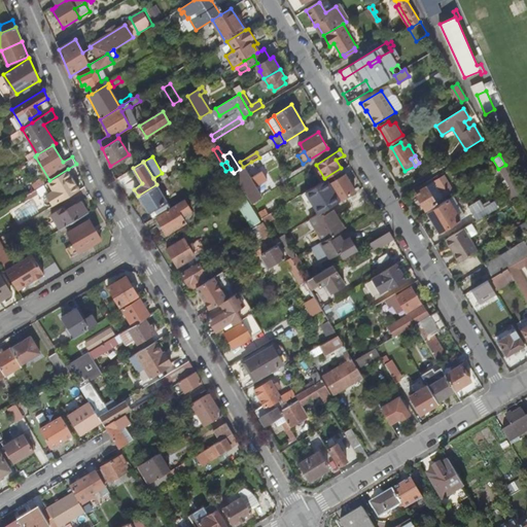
[(330,183),(341,201),(355,191),(345,174),(352,170),(349,165),(337,173),(340,177),(330,183)]
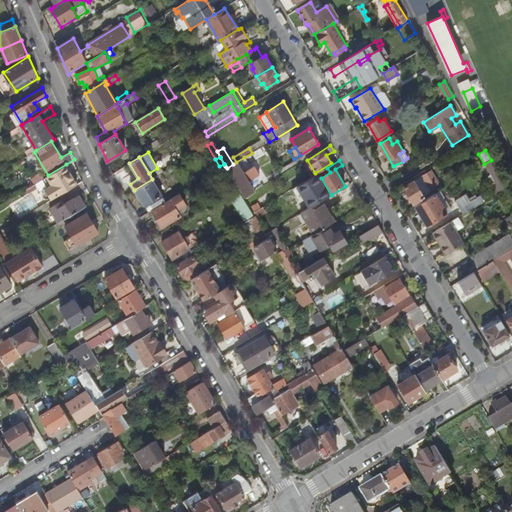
[(495,182),(491,184),(496,194),(508,187),(491,160),(484,164),(495,182)]
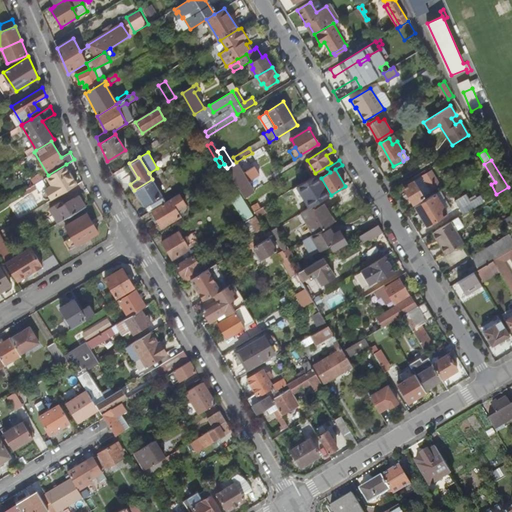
[(227,168),(239,188),(244,197),(252,192),(249,187),(244,190),(242,186),(243,185),(244,187),(250,183),(252,186),(253,185),(251,180),(248,181),(246,179),(249,177),(247,173),(244,175),(236,162),(233,164),(227,168)]
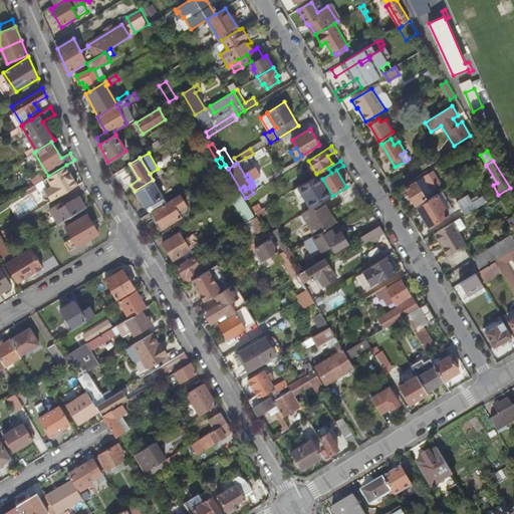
[(46,177),(51,185),(43,190),(45,193),(43,194),(43,197),(44,198),(46,199),(48,199),(50,201),(77,185),(66,165),(48,176),(46,177)]
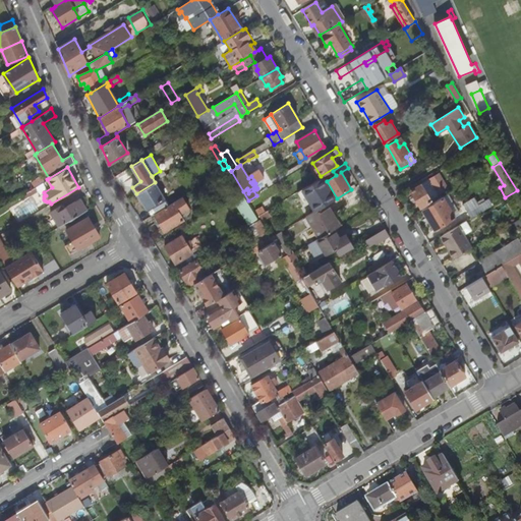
[(261,167),(250,172),(254,182),(266,177),(261,167)]
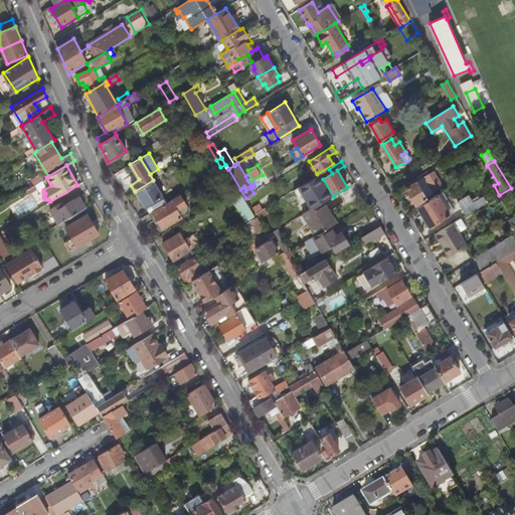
[(315,177),(318,181),(323,179),(332,173),(329,169),(315,177)]
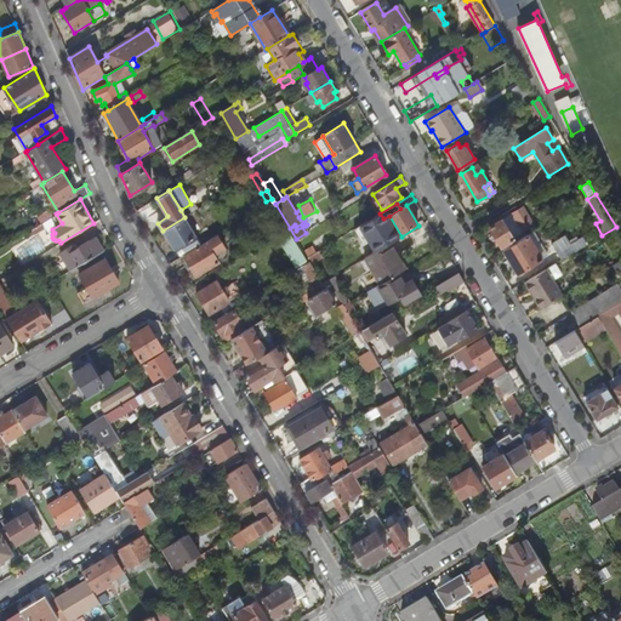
[(50,209),(38,216),(41,223),(53,216),(50,209)]
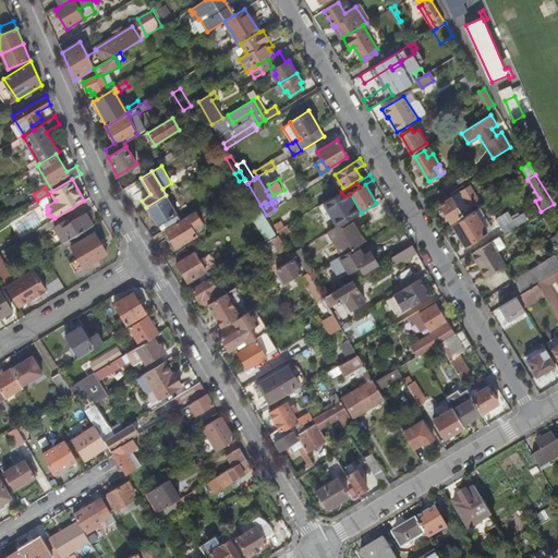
[(440,204),(450,221),(461,215),(451,197),(460,192),(458,189),(441,199),(443,202),(440,204)]
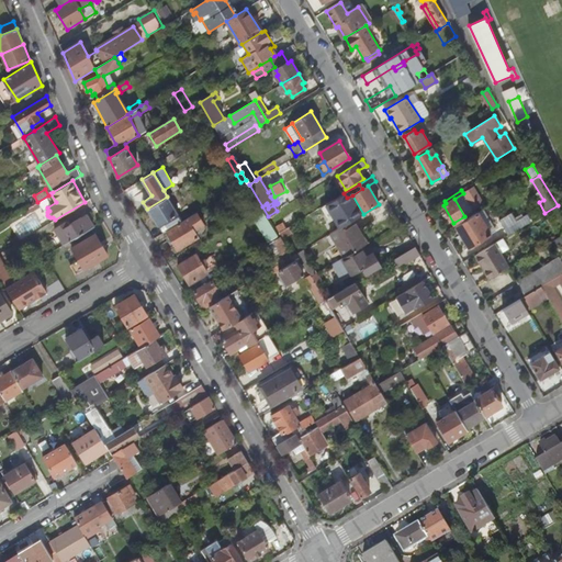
[(454,199),(464,216),(474,210),(464,192),(463,193),(454,199)]
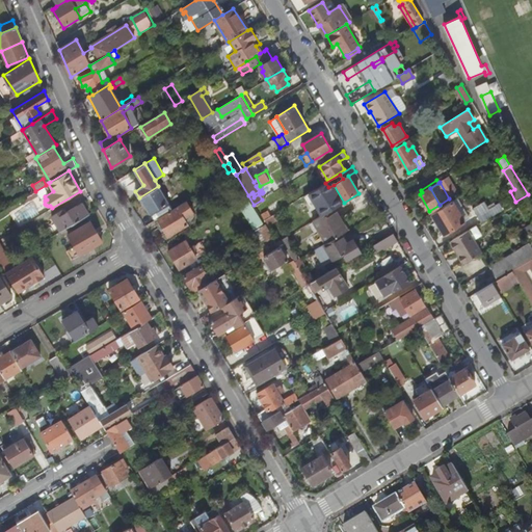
[(325,183),(315,189),(318,195),(326,191),(328,187),(325,183)]
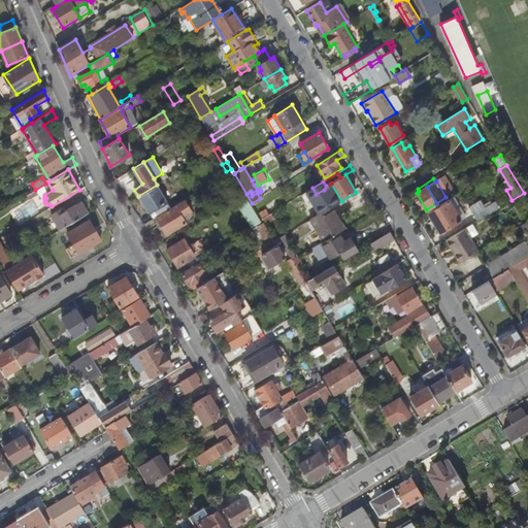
[(138,196),(149,212),(151,210),(155,219),(157,218),(171,208),(166,201),(167,200),(158,185),(157,185),(138,196)]
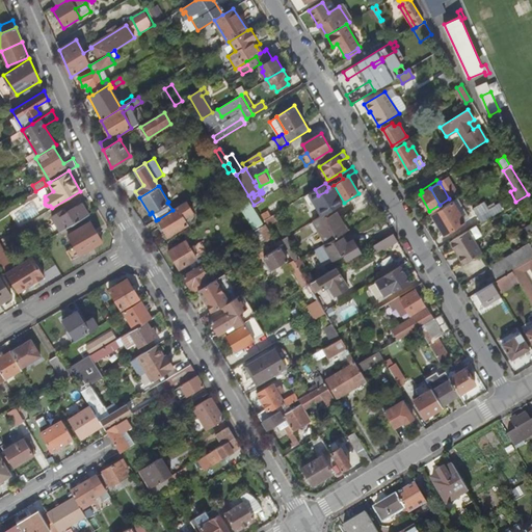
[(431,214),(444,234),(469,219),(456,198),(431,214)]
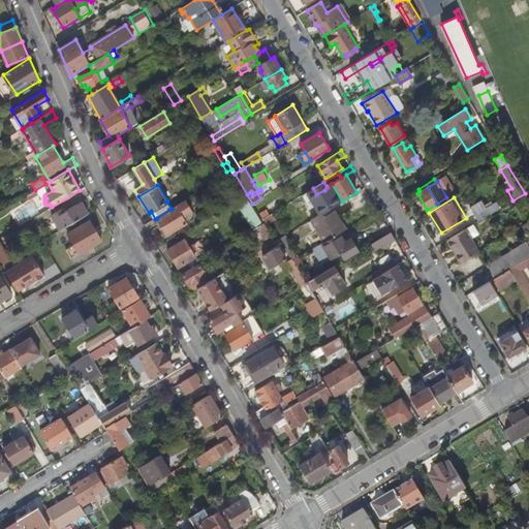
[(172,209),(157,218),(162,226),(167,236),(187,223),(183,218),(192,212),(185,200),(172,209)]
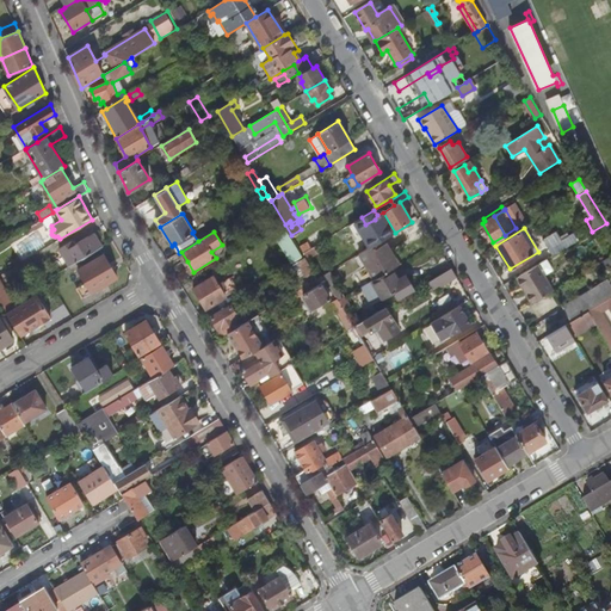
[(71,241),(59,248),(69,265),(102,245),(94,233),(73,246),(71,241)]
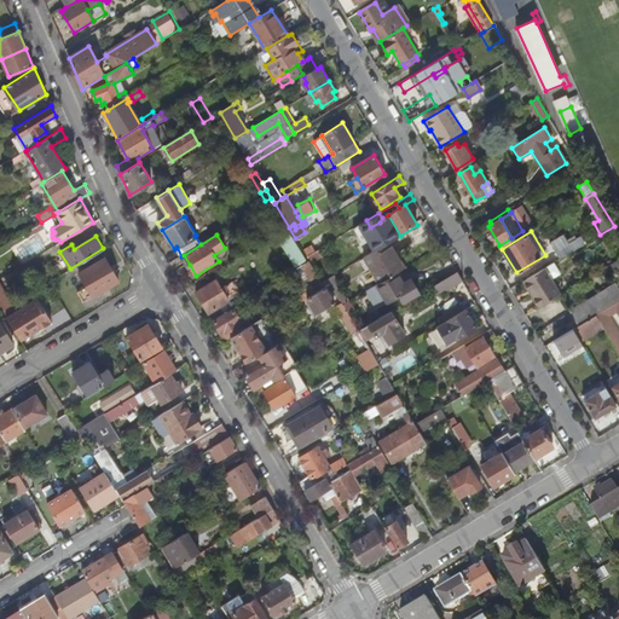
[(565,236),(551,243),(557,252),(570,244),(565,236)]
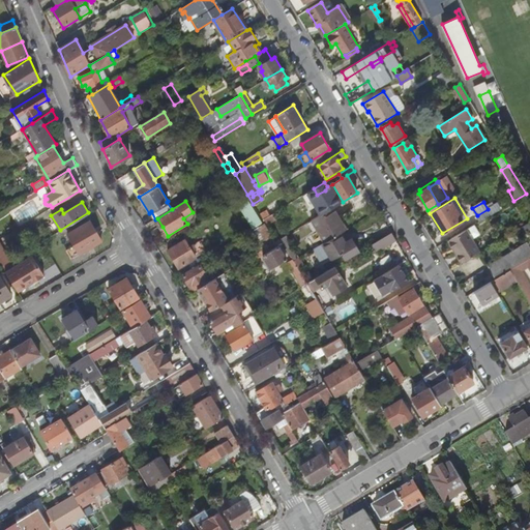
[(488,209),(477,215),(480,222),(502,208),(498,202),(488,209)]
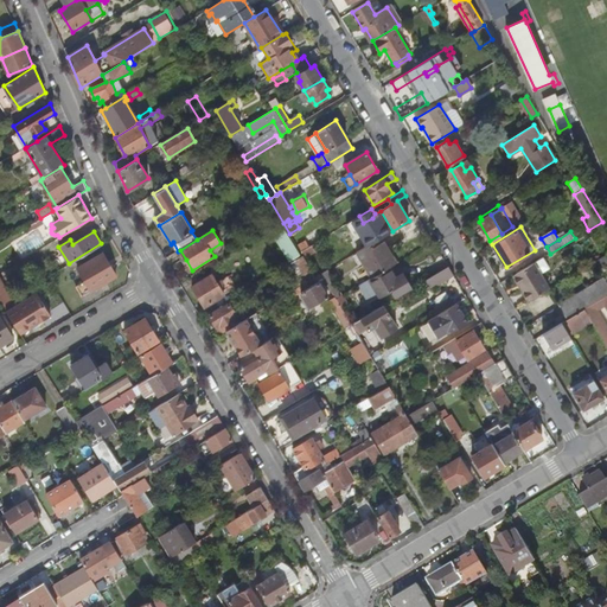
[(381,237),(357,253),(357,254),(362,262),(372,278),(389,267),(391,266),(396,263),(381,237)]
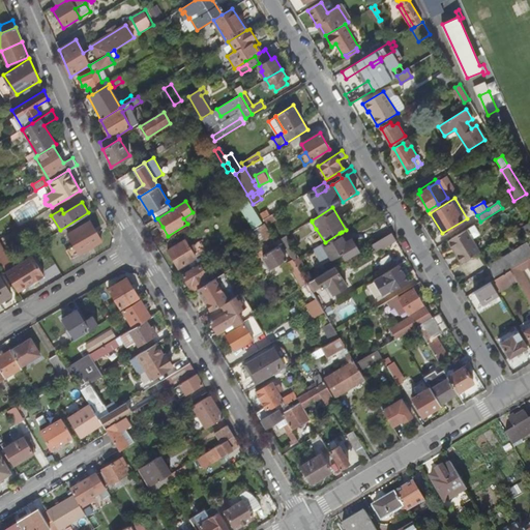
[(261,213),(264,218),(270,214),(268,209),(261,213)]
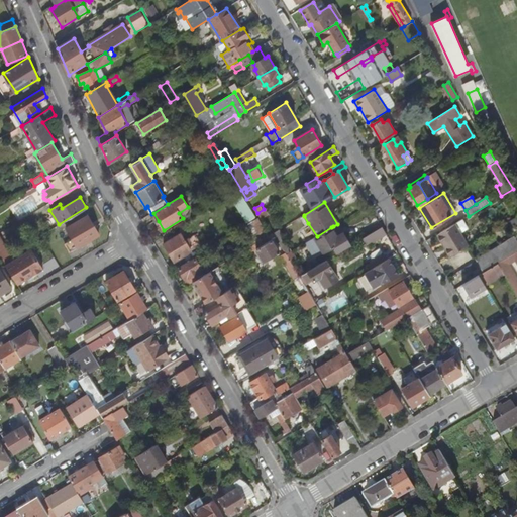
[(179,213),(183,218),(183,219),(190,215),(190,214),(191,213),(191,212),(191,211),(190,210),(189,207),(188,207),(179,213)]
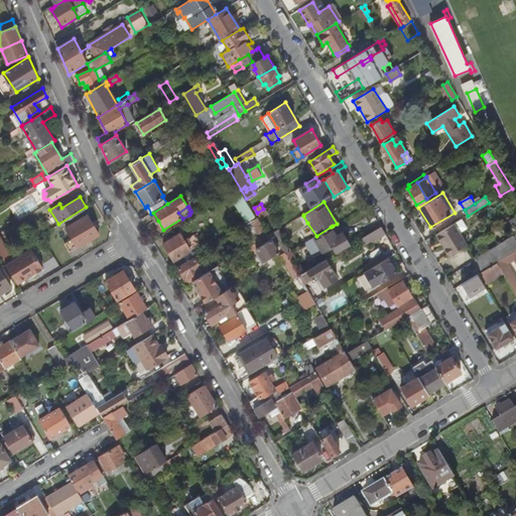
[(256,214),(259,219),(268,214),(265,208),(263,209),(257,213),(256,214)]
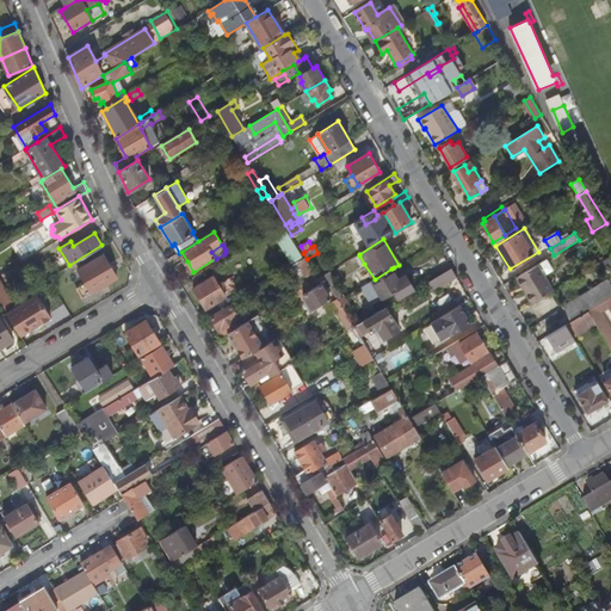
[(178,253),(185,264),(187,261),(181,252),(179,253),(178,253)]
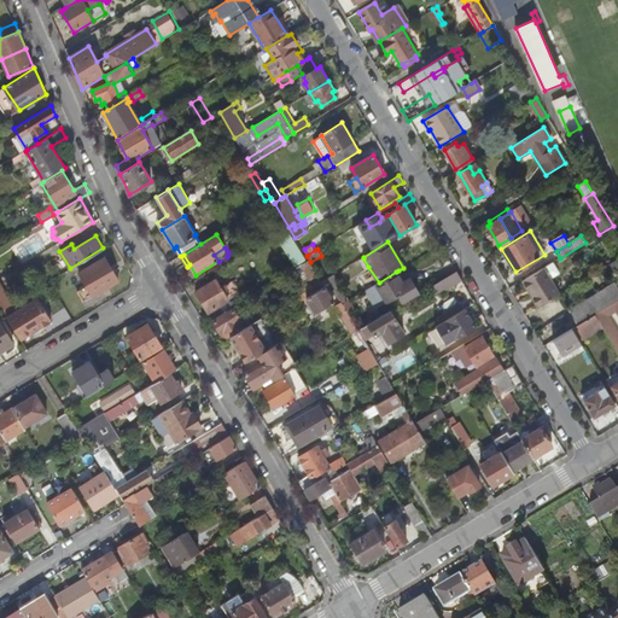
[(104,256),(79,272),(87,285),(92,295),(93,296),(118,280),(104,256)]
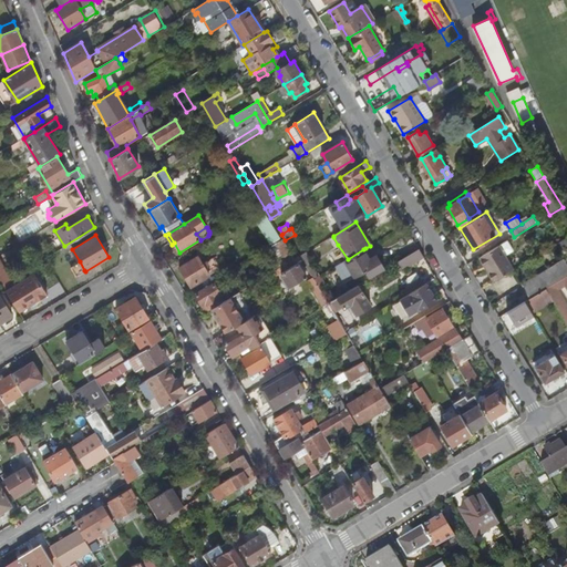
[(284,238),(268,248),(269,250),(285,241),(284,238)]
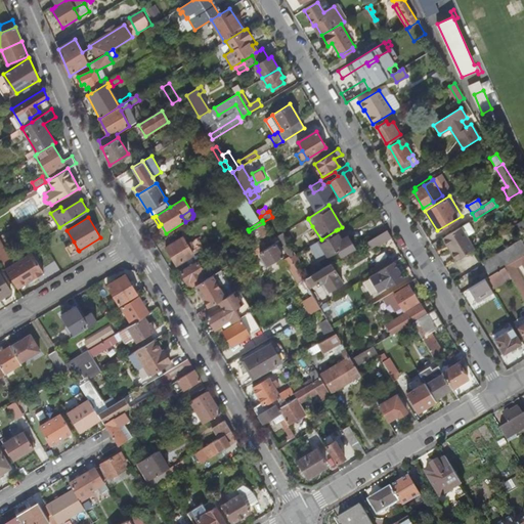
[(463,226),(445,236),(452,249),(450,251),(456,261),(475,249),(468,235),(475,231),(470,222),(463,226)]
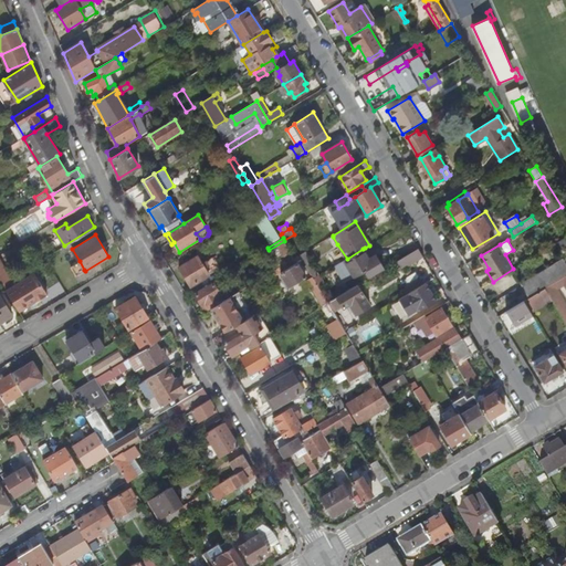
[(268,251),(279,268),(294,258),(284,241),(269,250),(268,251)]
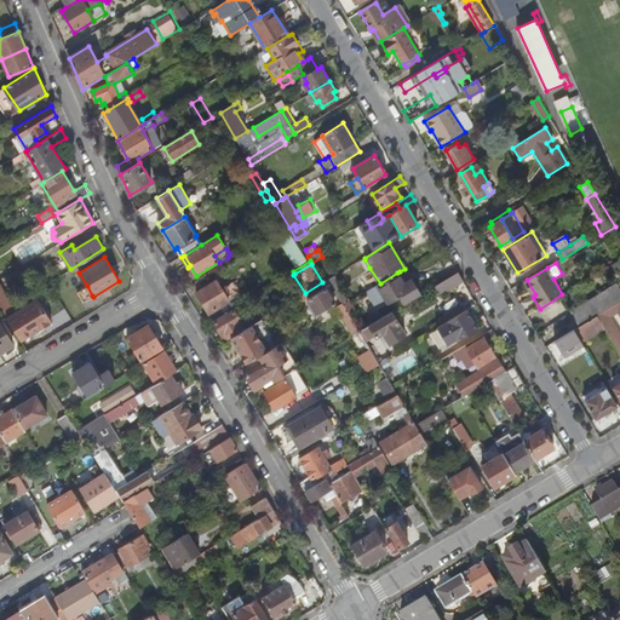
[(380,283),(367,291),(367,292),(378,310),(400,297),(405,304),(420,294),(412,280),(407,282),(403,283),(397,273),(380,283)]
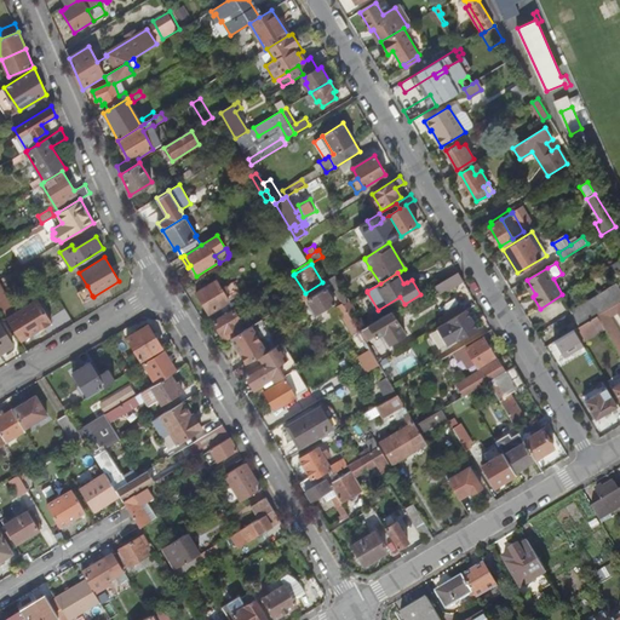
[(458,273),(435,286),(440,294),(463,281),(458,273)]
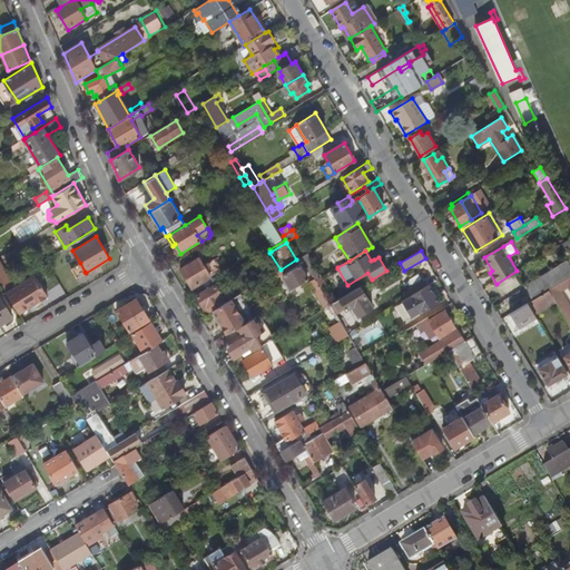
[(482,259),(490,273),(492,271),(484,257),(482,259)]
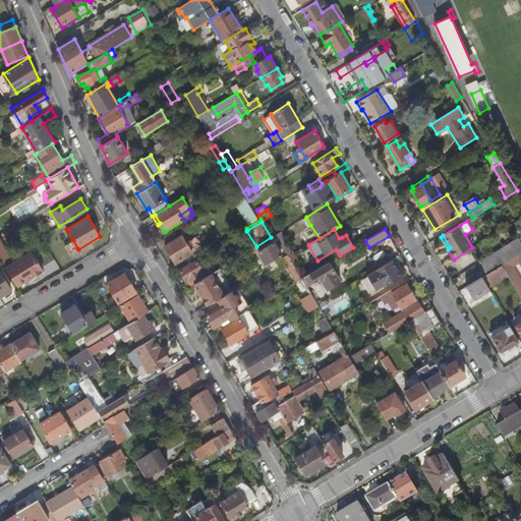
[(165,246),(176,264),(192,253),(182,236),(165,246)]
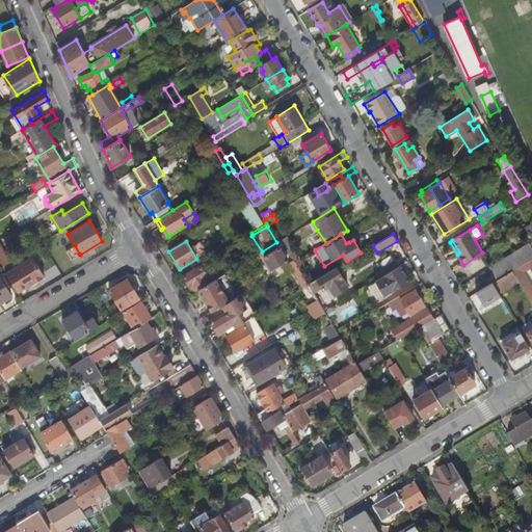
[(0,264),(2,267),(6,264),(10,262),(2,247),(3,247),(0,242),(0,264)]
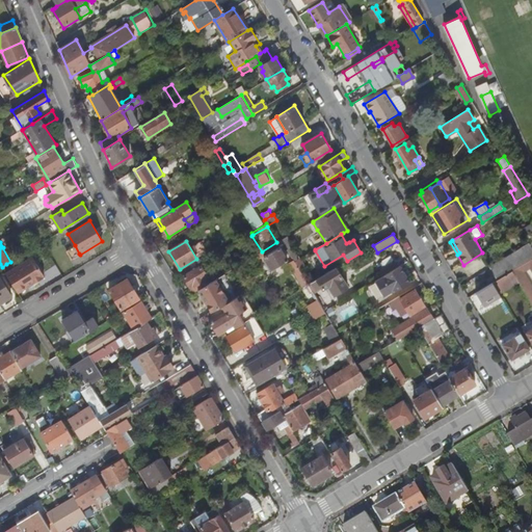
[(264,257),(269,265),(271,270),(288,261),(276,242),(262,251),(254,257),(257,261),(264,257)]
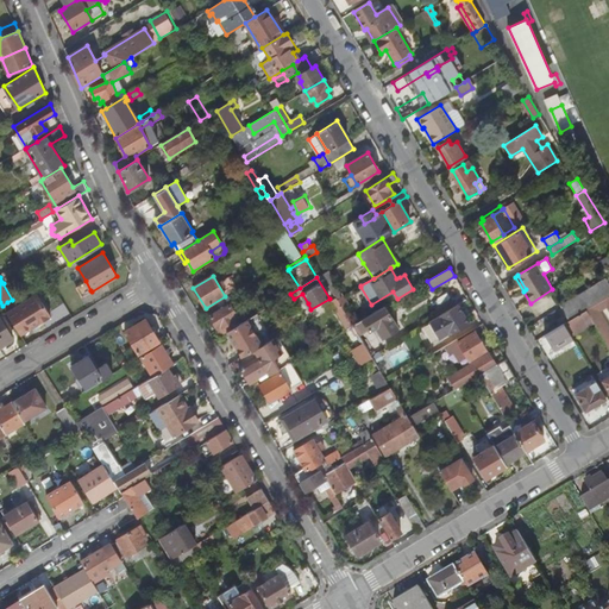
[(326,281),(333,294),(337,292),(328,278),(326,281)]
